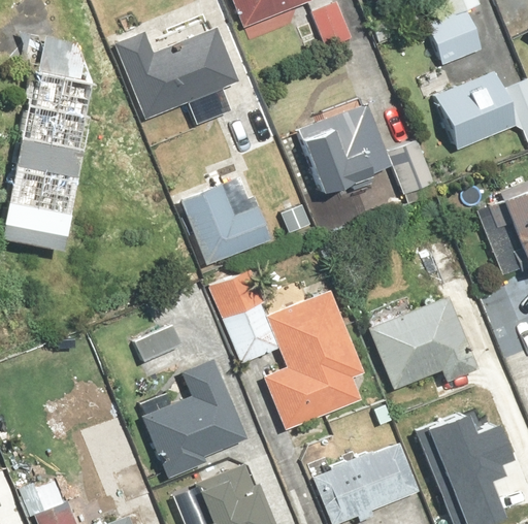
[(230,0),(242,28),(311,1),(311,0),(230,0)]
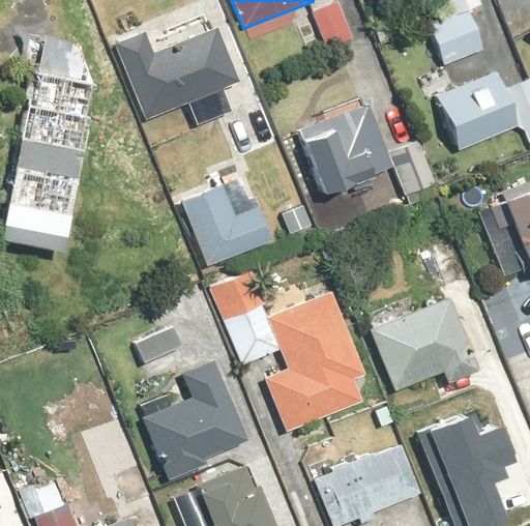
[(479,4),(478,0),(445,0),(451,15),(479,4)]
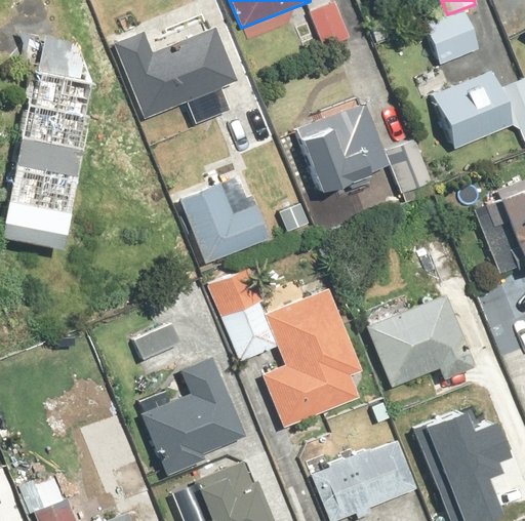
[(337,1),(310,12),(323,48),(352,37),(337,1)]
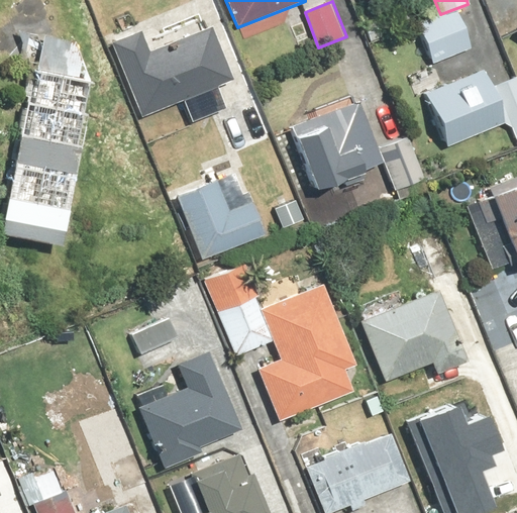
[(473,47),(457,13),(416,31),(431,66),(473,47)]
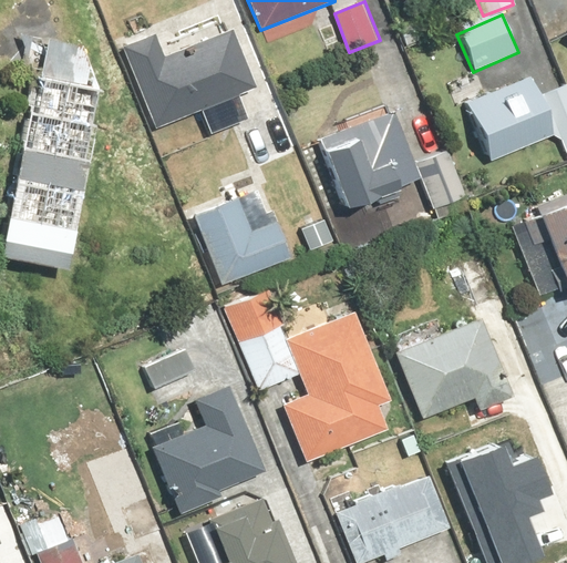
[(256,86),(230,26),(167,52),(158,32),(121,48),(154,129),(197,110),(207,133),(246,118),(236,95),(256,86)]
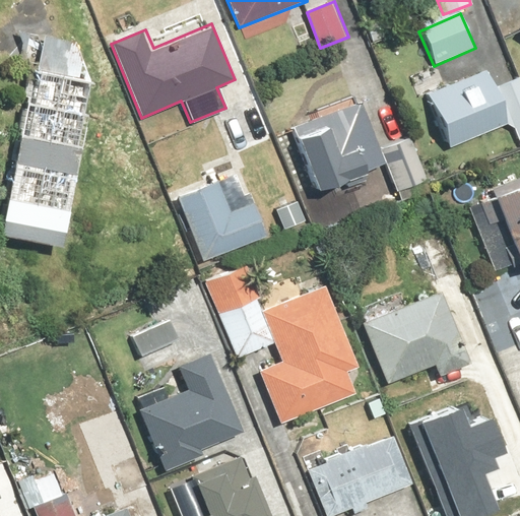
[(20,33),(33,67),(3,230),(63,241),(92,76),(77,44),(20,33)]
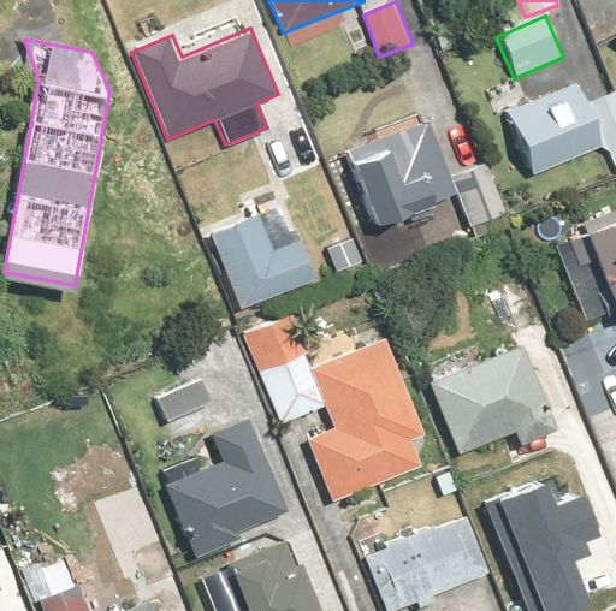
[(606,146),(582,82),(526,104),(517,82),(485,94),(495,119),(508,114),(531,175),(606,146)]
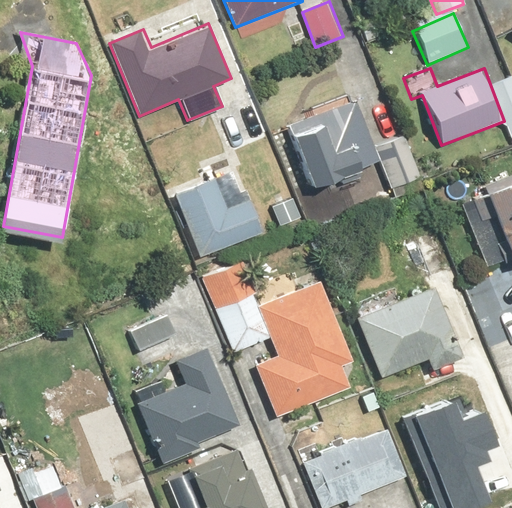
[(373,146),(355,98),(288,124),(313,186),(379,160),(390,189),(421,177),(404,134),(373,146)]
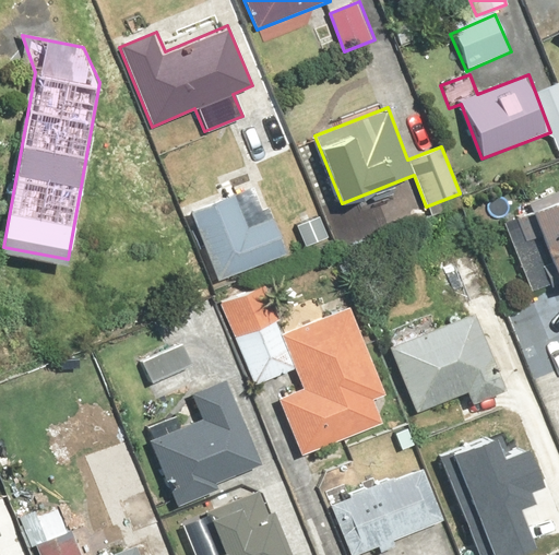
[(251,186),(190,211),(219,282),(286,254),(271,217),(264,220),(251,186)]
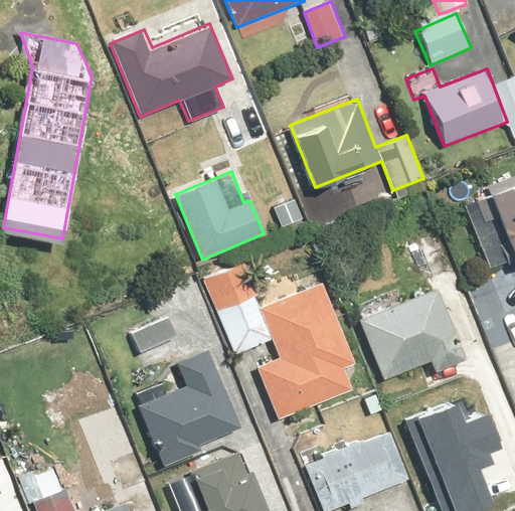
[(514,177),(462,200),(491,270),(501,265),(514,297),(514,177)]
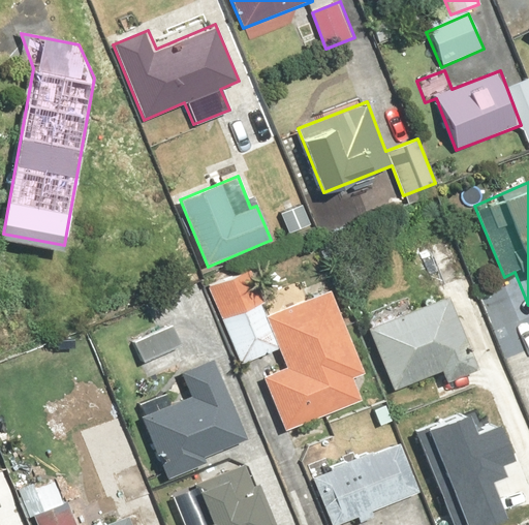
[(449,241),(414,255),(432,295),(467,279),(449,241)]
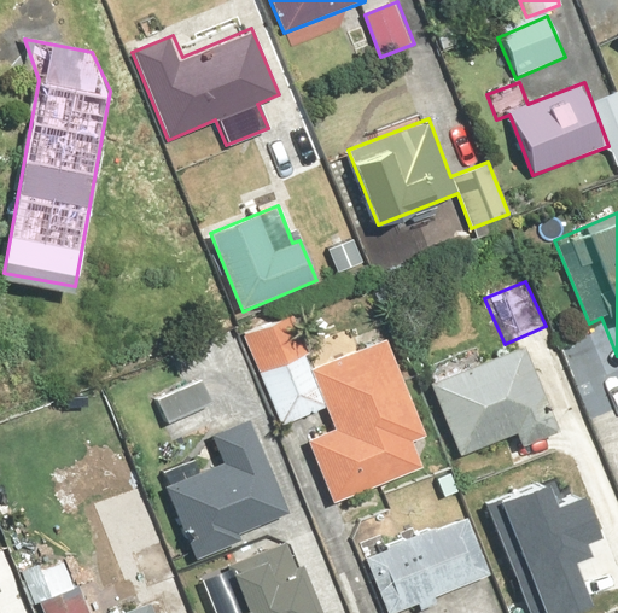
[(281,340),(301,332),(293,314),(244,334),(283,427),(327,409),(336,430),(309,441),(336,505),(423,468),(412,441),(426,435),(386,338),(315,368),(310,355),(291,362),(281,340)]
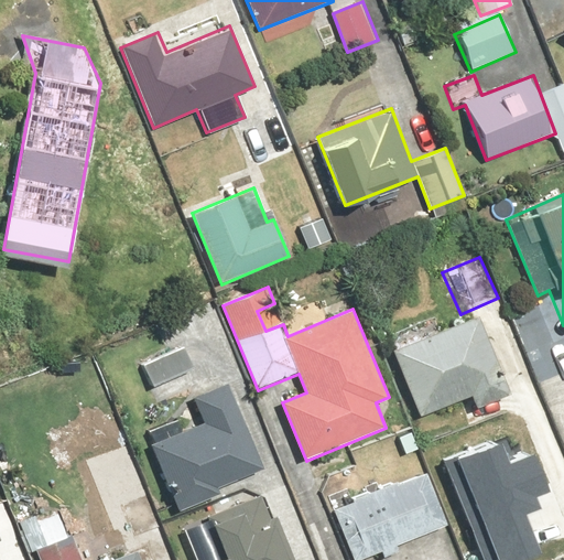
[(509,392),(478,316),(393,351),(420,415),(469,394),(475,407),(509,392)]
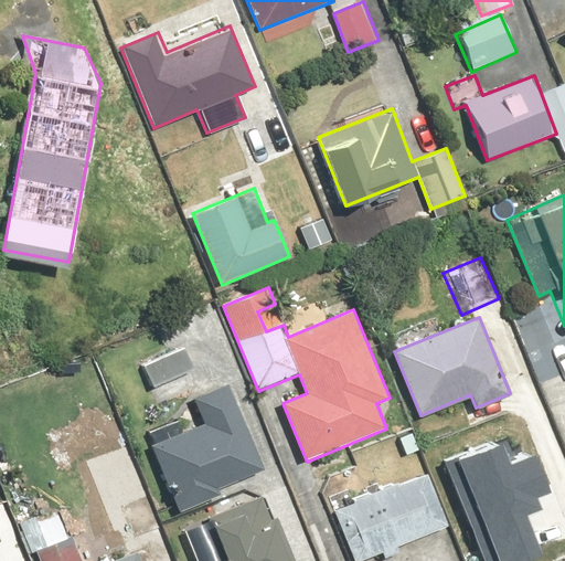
[(194,371),(184,347),(144,364),(152,388),(194,371)]
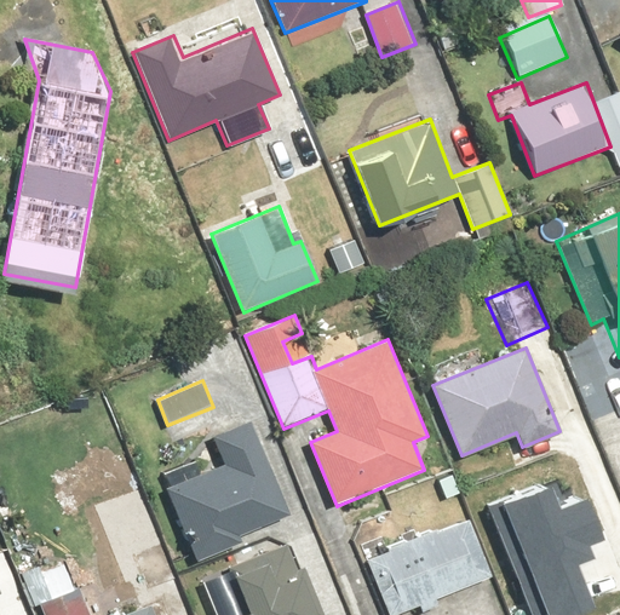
[(287,512),(250,420),(212,436),(224,466),(166,490),(194,559),(241,541),(237,533),(287,512)]
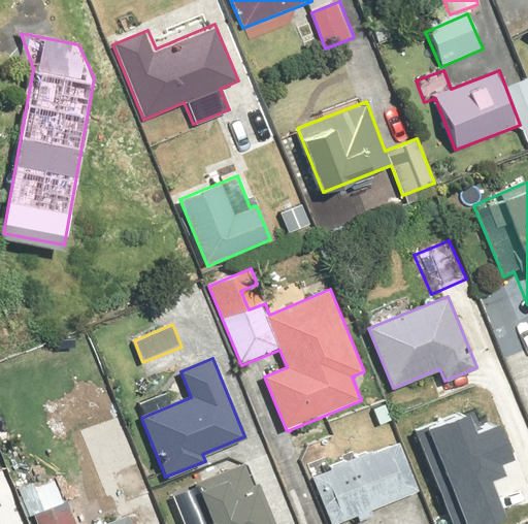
[(119,420),(88,432),(103,471),(134,459),(119,420)]
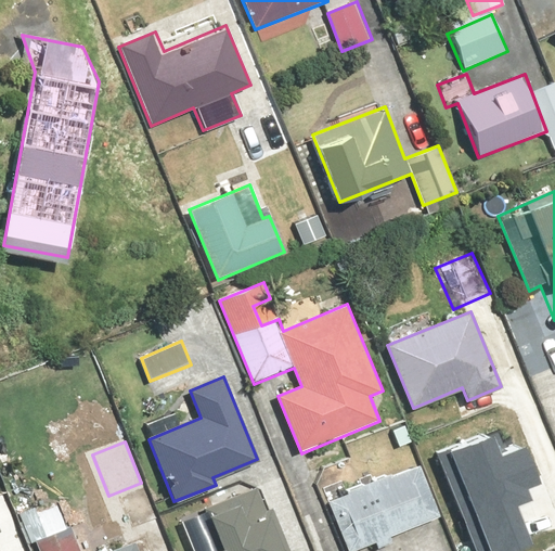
[(482,441),(435,461),(472,550),(503,550),(524,542),(507,502),(525,495),(518,482),(533,476),(520,445),(489,458),(482,441)]
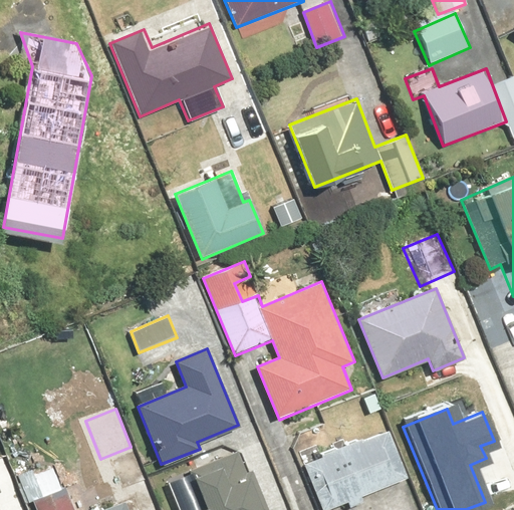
[(364,502),(362,496),(408,477),(388,430),(304,465),(323,509),(331,509),(349,501),(352,507),(364,502)]
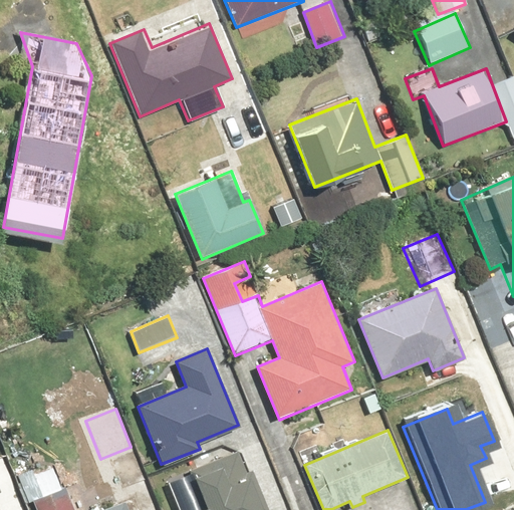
[(267,509),(250,473),(248,474),(239,452),(192,472),(207,505),(196,509),(267,509)]
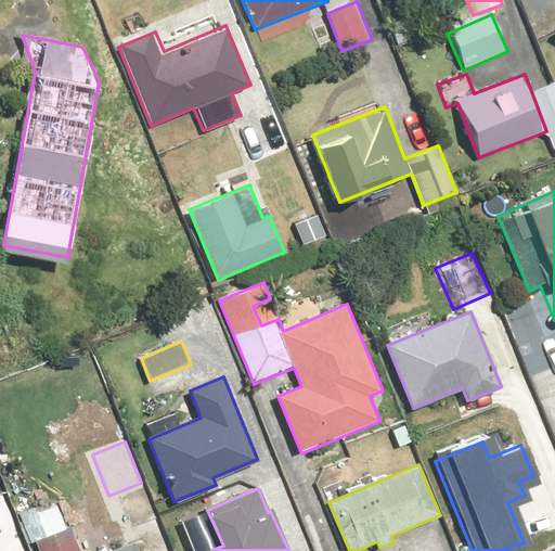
[(67,532),(57,507),(34,516),(43,539),(34,543),(36,550),(79,550),(72,530),(67,532)]
